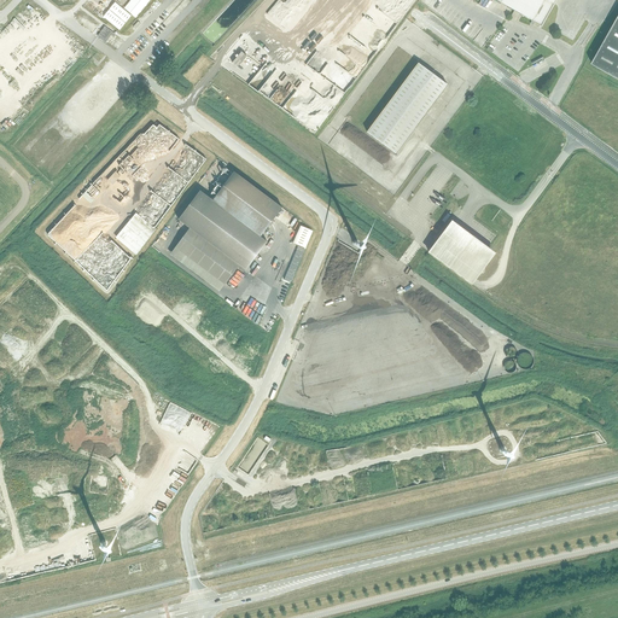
[(150,0),(130,0),(124,9),(135,18),(150,0)]
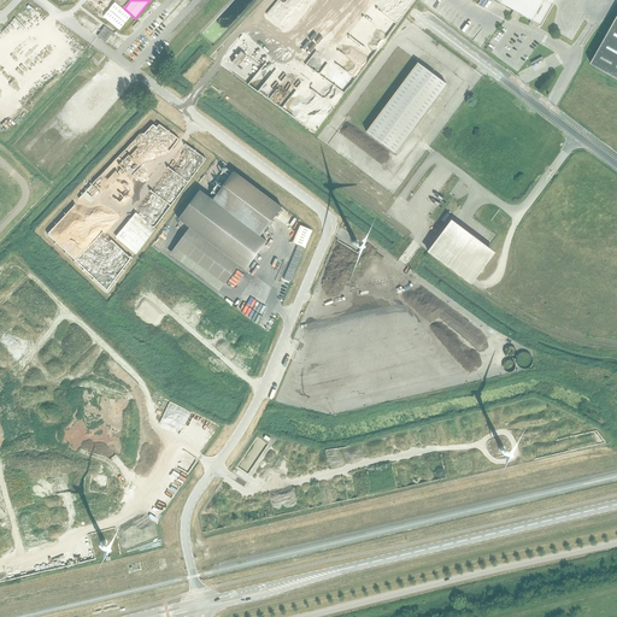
[(494,0),(530,21),(529,23),(532,25),(534,22),(540,25),(553,0),(494,0)]
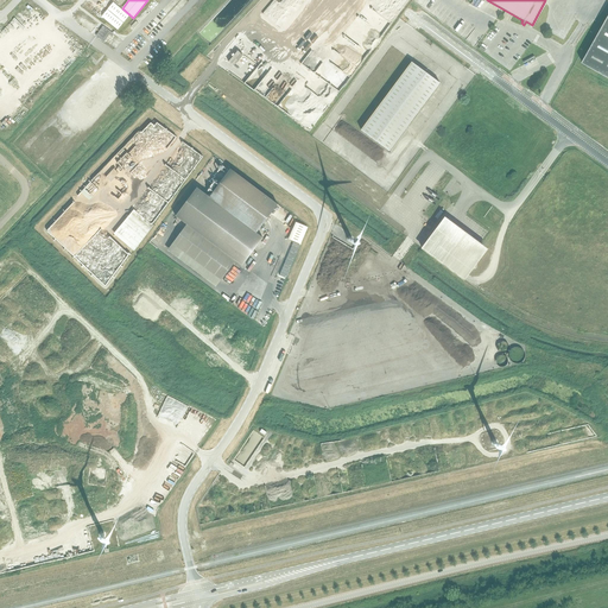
[(431,1),(426,7),(431,11),(436,5),(431,1)]
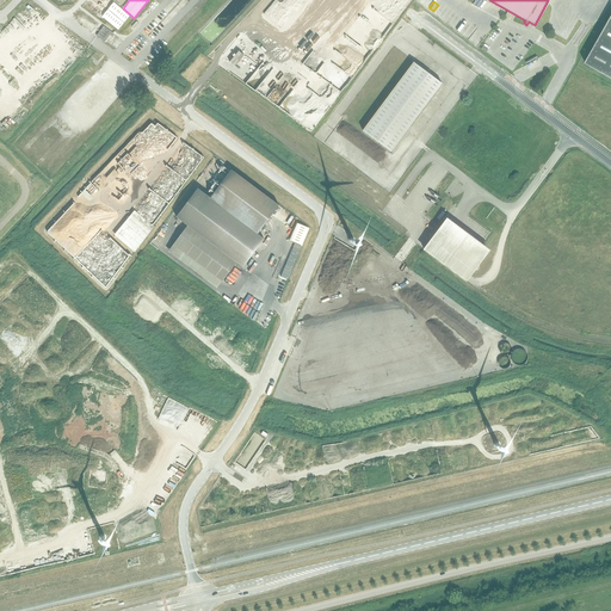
[(130,16),(122,8),(113,2),(102,17),(118,30),(130,16)]
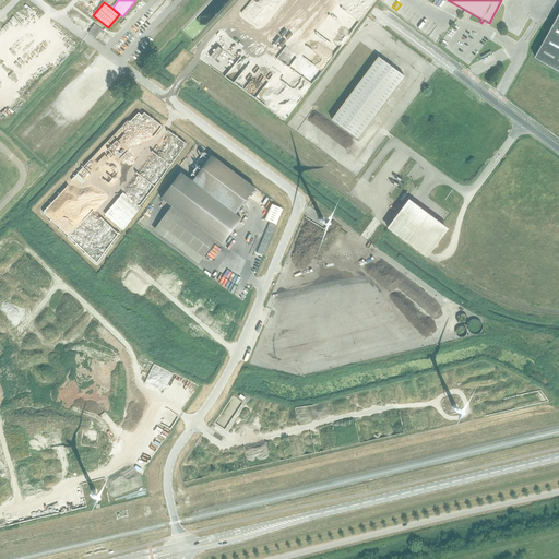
[(558,16),(536,58),(558,71),(558,16)]
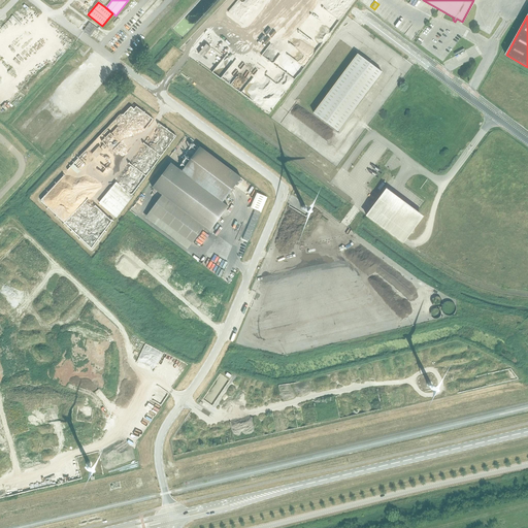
[(90,33),(95,27),(90,23),(85,29),(90,33)]
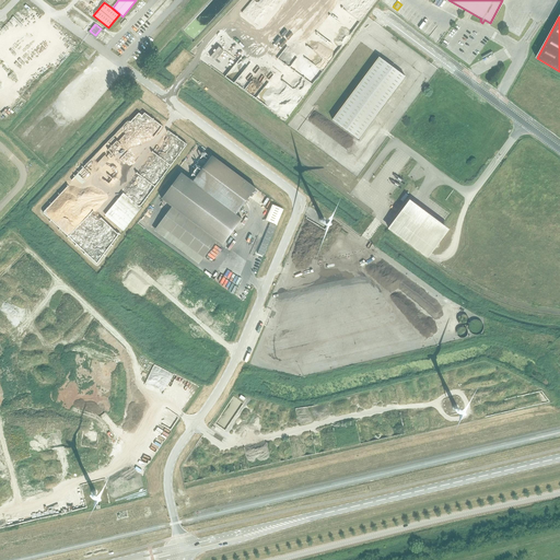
[(299,70),(313,80),(328,60),(306,44),(300,53),(303,56),(295,67),(299,70)]
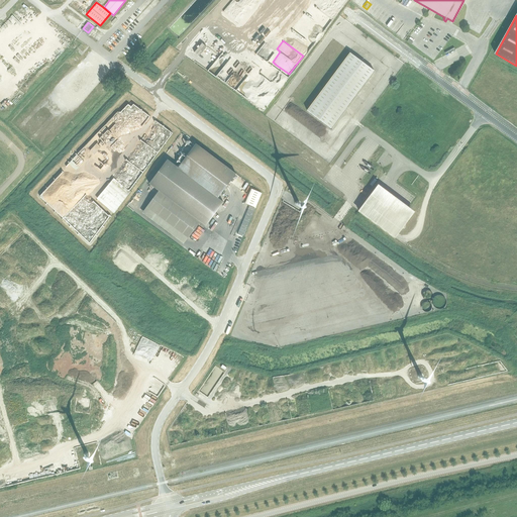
[(199,57),(206,46),(202,43),(194,53),(199,57)]
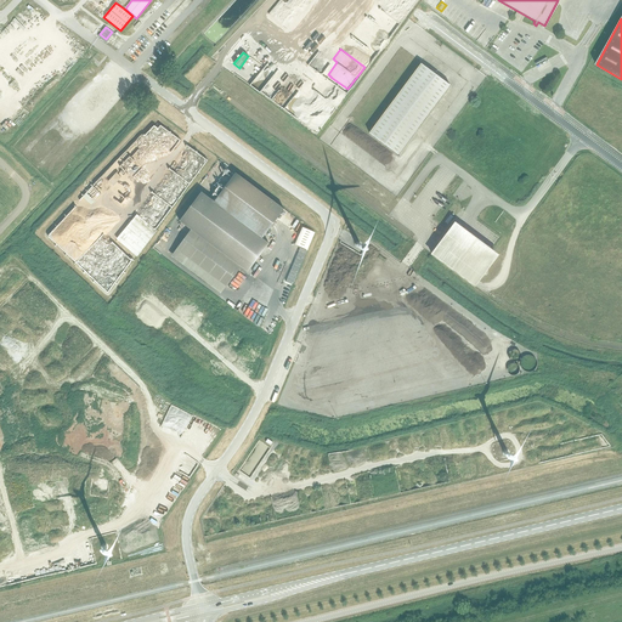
[(547,57),(535,62),(538,69),(550,64),(547,57)]
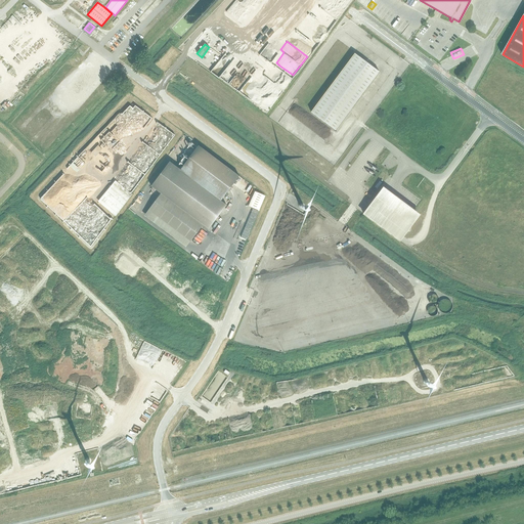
[(264,85),(279,64),(261,51),(247,71),(245,69),(247,66),(244,62),(239,68),(264,85)]
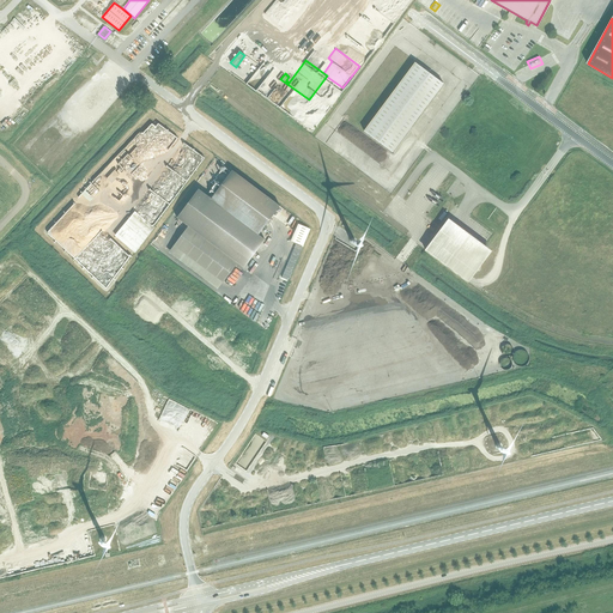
[(414,62),(364,131),(393,152),(443,84),(414,62)]
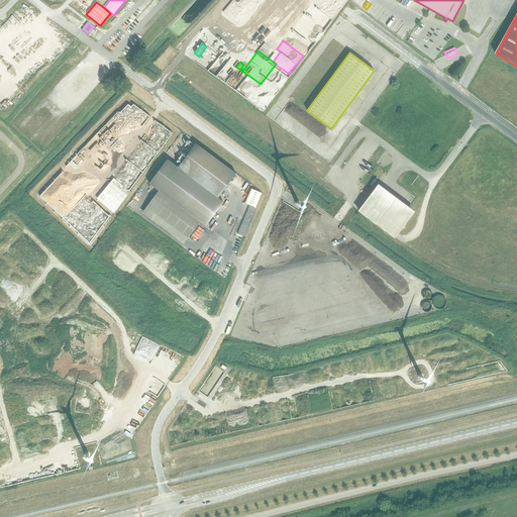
[(363,61),(368,65),(371,60),(367,56),(363,61)]
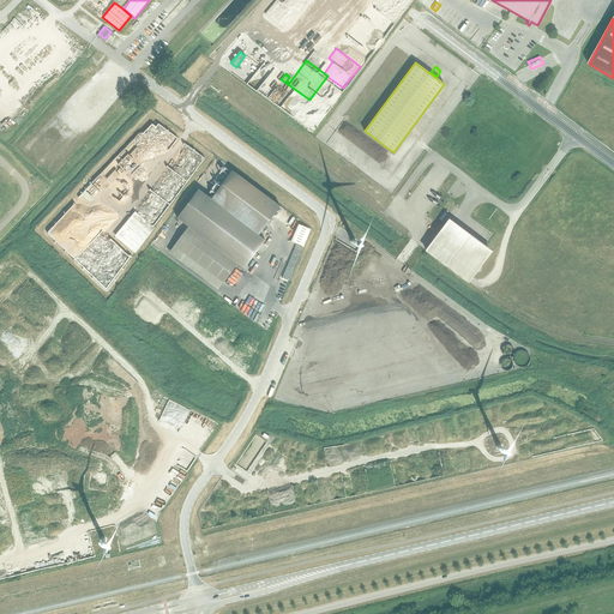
[(176,218),(188,227),(174,246),(223,283),(238,264),(245,269),(265,240),(259,235),(281,206),(233,170),(211,198),(198,188),(176,218)]
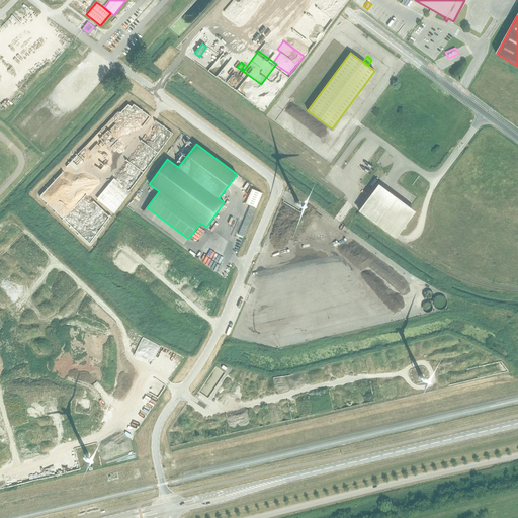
[(306,147),(303,153),(309,156),(312,150),(306,147)]
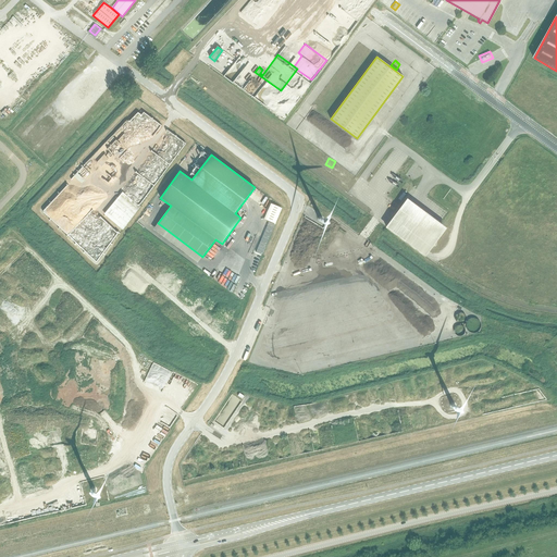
[(85,163),(76,171),(84,180),(93,172),(85,163)]
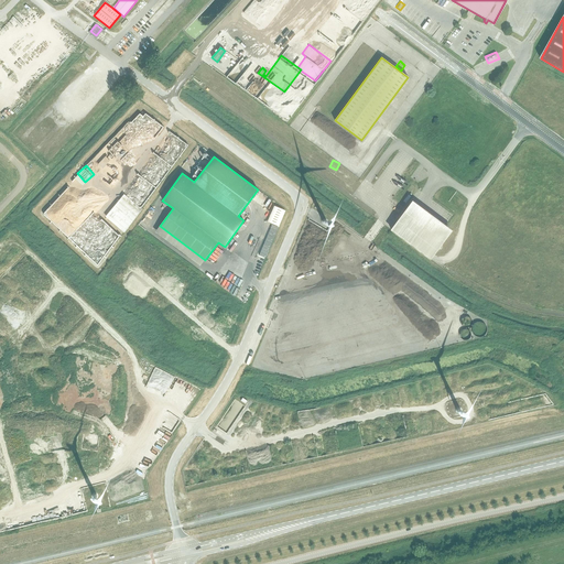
[(126,229),(143,206),(125,191),(106,214),(126,229)]
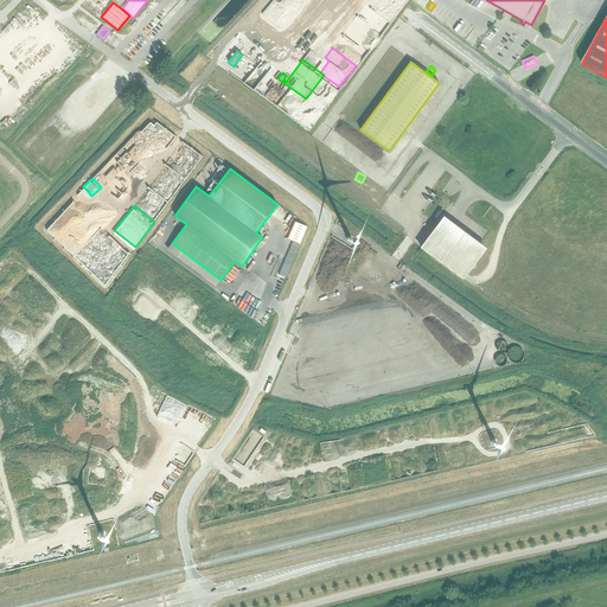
[(414,210),(410,216),(420,222),(417,225),(423,229),(429,219),(414,210)]
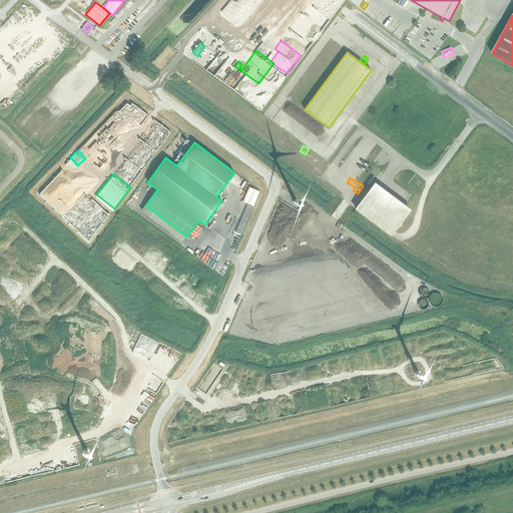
[(356,205),(356,206),(392,233),(412,207),(375,179),(356,205)]
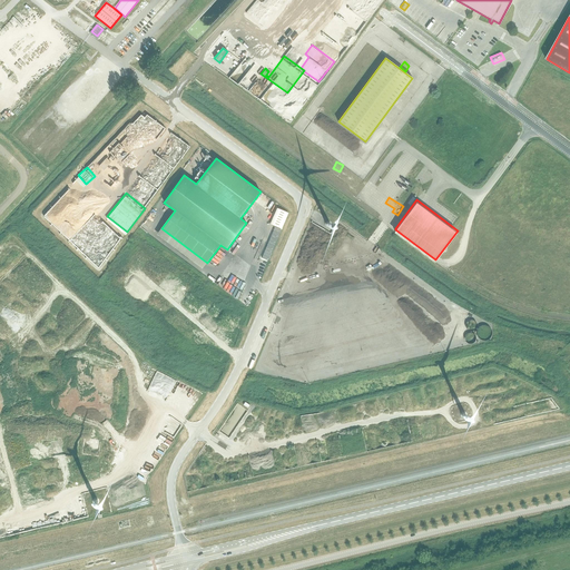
[(288,213),(277,208),(271,224),(282,228),(288,213)]
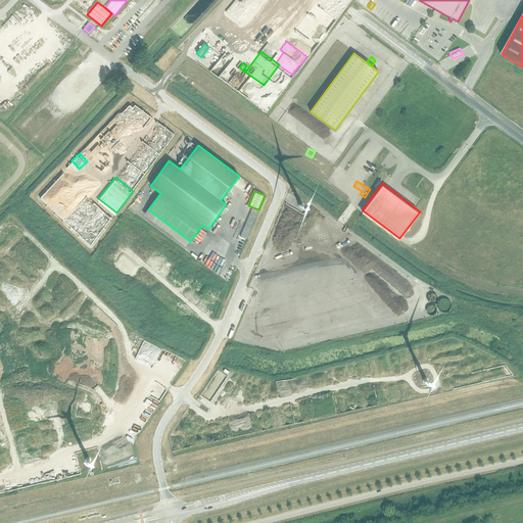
[(252,208),(240,237),(245,239),(257,210),(252,208)]
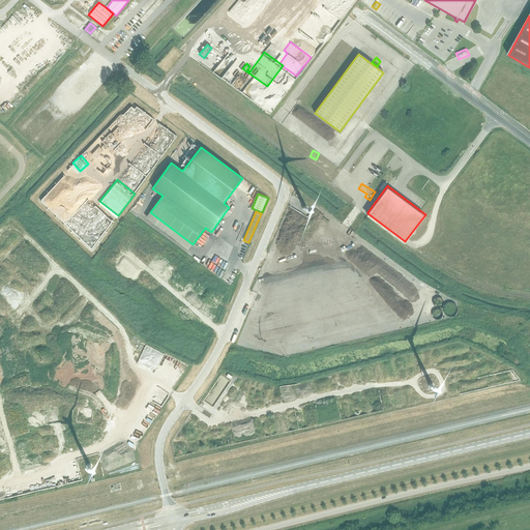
[(218,222),(214,228),(221,231),(224,225),(218,222)]
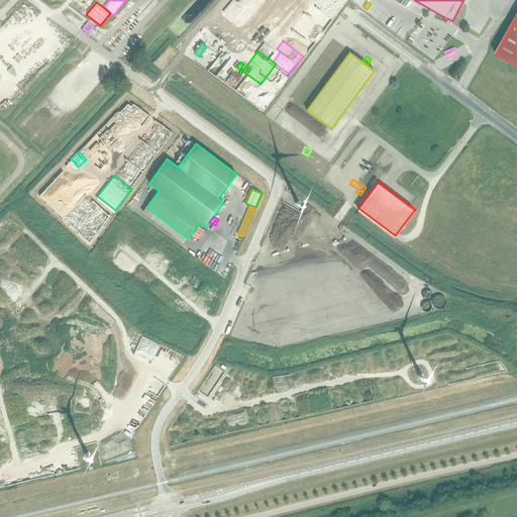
[(208,244),(201,257),(206,261),(209,254),(212,256),(216,249),(210,246),(211,245),(208,244)]
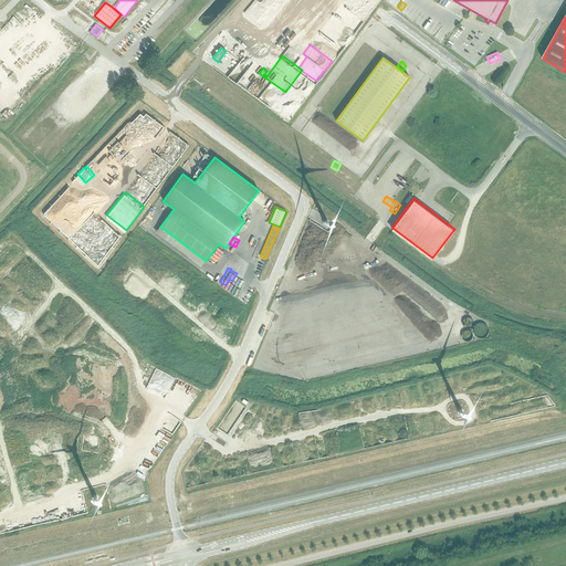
[(545,268),(542,275),(548,278),(551,270),(545,268)]
